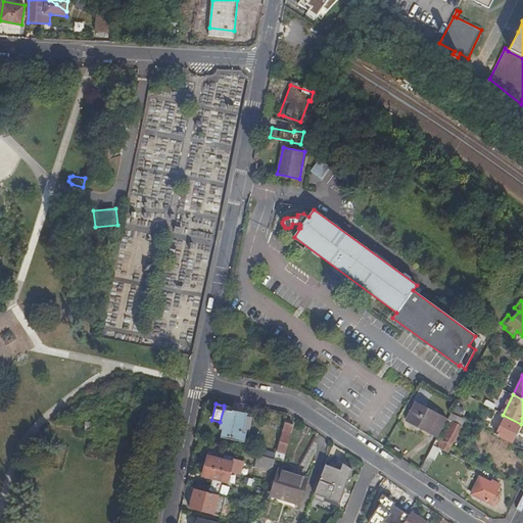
[(438,436),(446,420),(415,403),(407,420),(437,437),(438,436)]
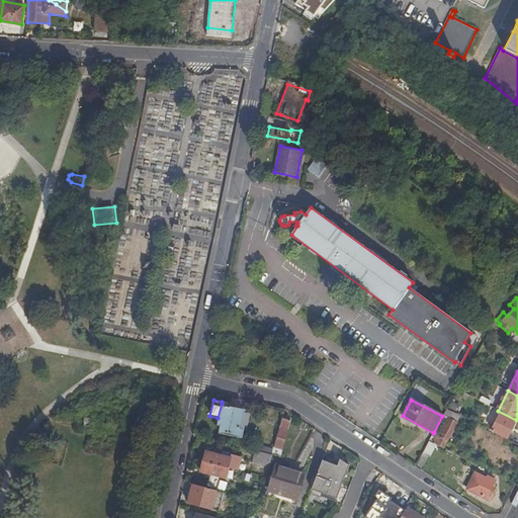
[(222,404),(218,418),(216,425),(219,426),(217,433),(240,439),(242,432),(238,431),(244,410),(222,404)]
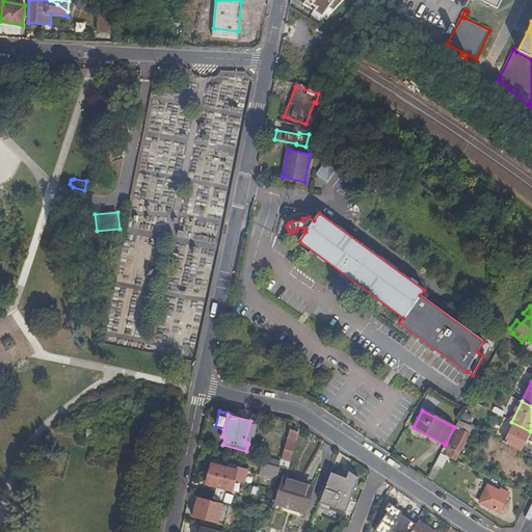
[(449,457),(455,460),(455,459),(458,454),(472,427),(460,422),(457,429),(449,446),(444,455),(449,457)]
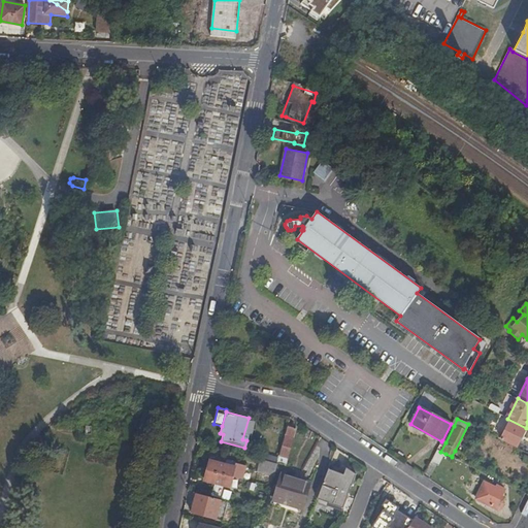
[(509,421),(500,439),(527,453),(527,443),(520,440),(526,429),(509,421)]
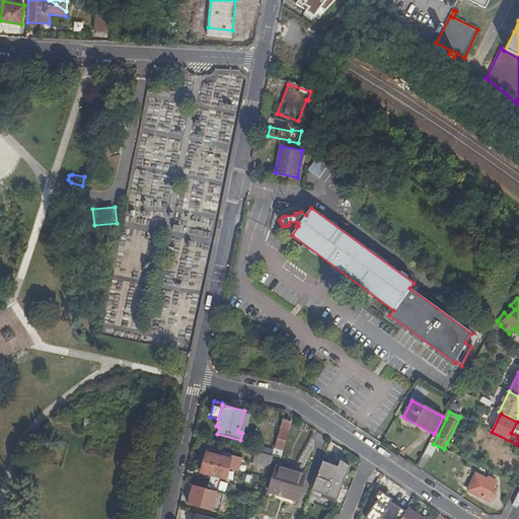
[(290,422),(282,419),(273,455),(273,456),(273,457),(276,458),(276,456),(281,457),(290,422)]
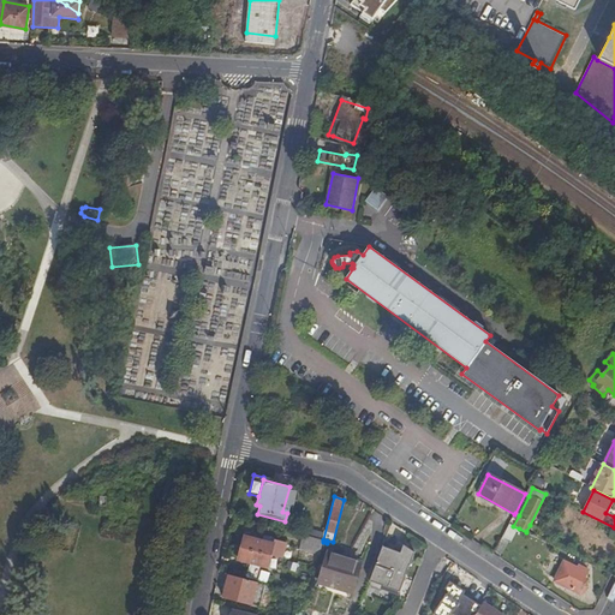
[(514,514),(509,524),(513,526),(519,515),(515,513),(514,514)]
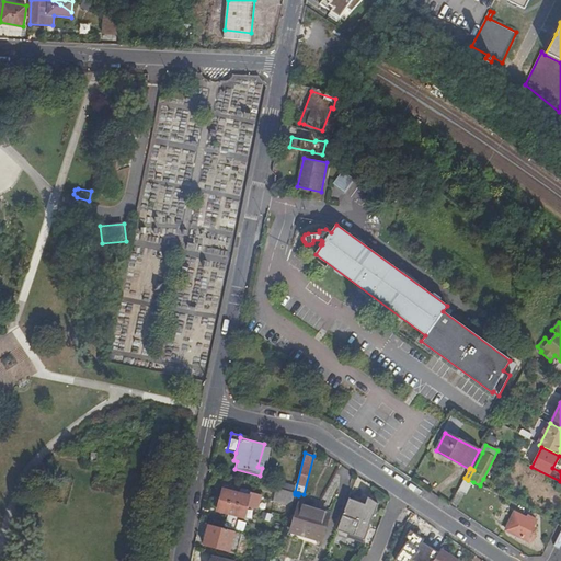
[(465,478),(457,492),(466,496),(473,482),(468,480),(465,478)]
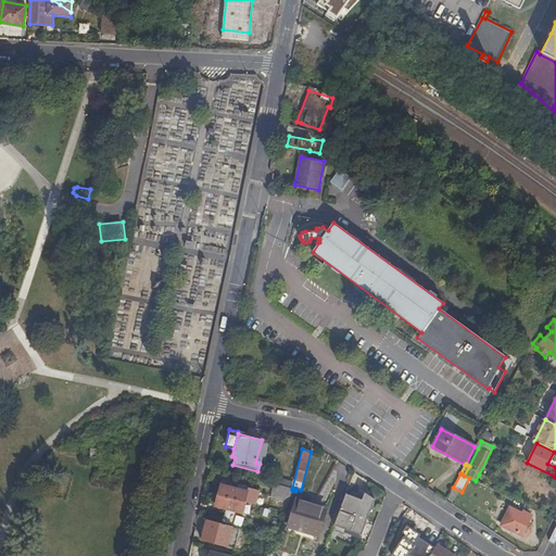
[(487,478),(479,475),(476,480),(483,484),(487,478)]
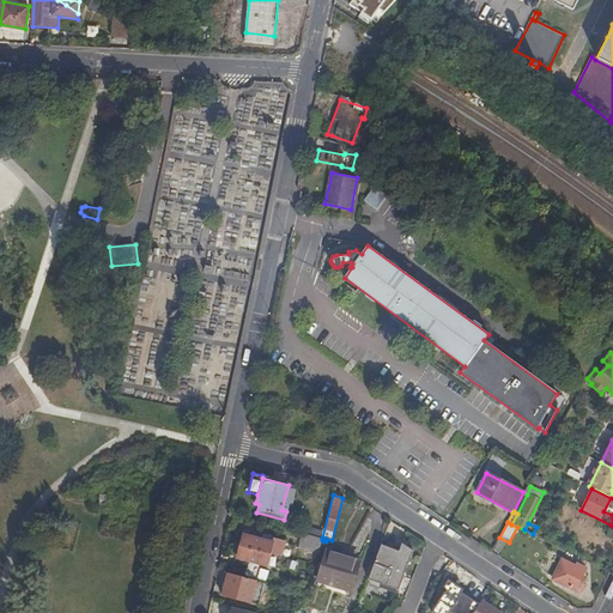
[(317,553),(322,539),(302,533),(298,547),(317,553)]
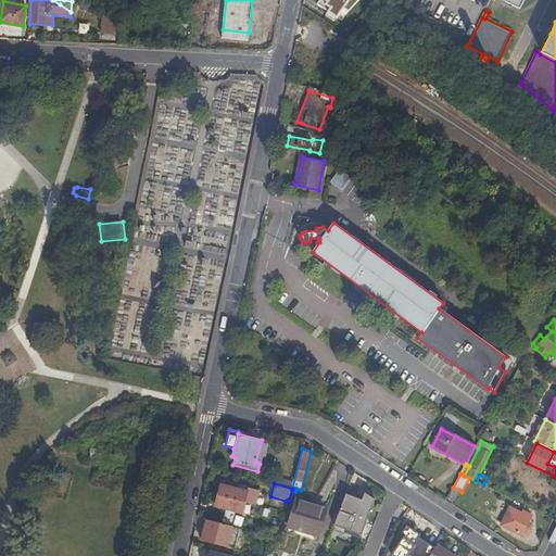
[(222,484),(218,495),(244,502),(252,504),(255,493),(222,484)]
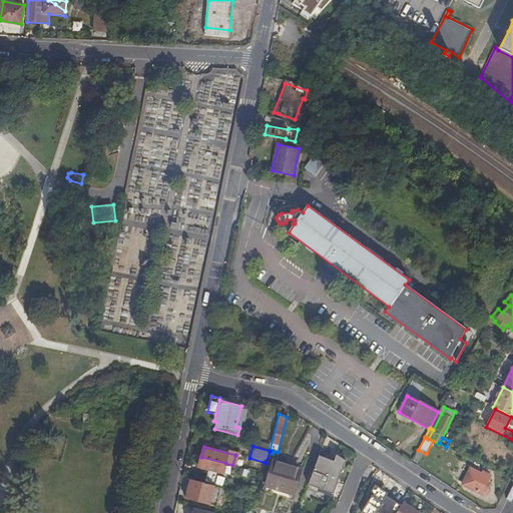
[(225,463),(201,457),(199,467),(208,470),(205,482),(214,484),(218,472),(222,473),(225,463)]
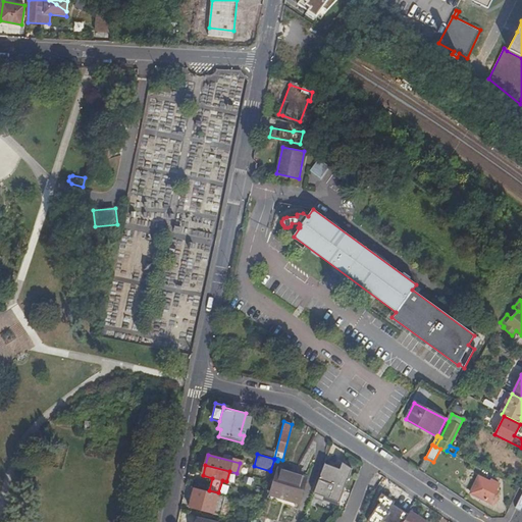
[(337,471),(323,465),(312,496),(337,505),(349,472),(341,465),(337,471)]
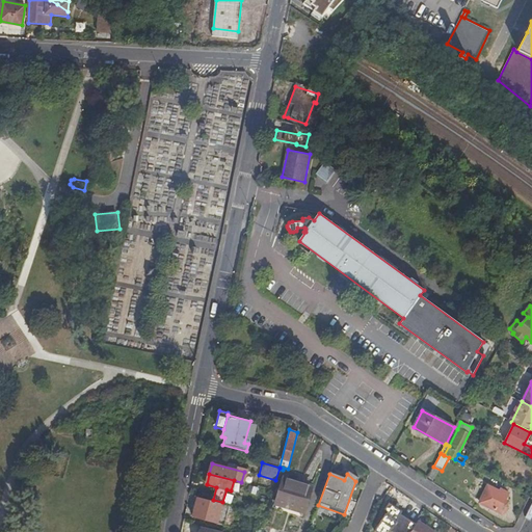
[(276,503),(303,510),(310,486),(293,482),(293,481),(283,478),(276,503)]
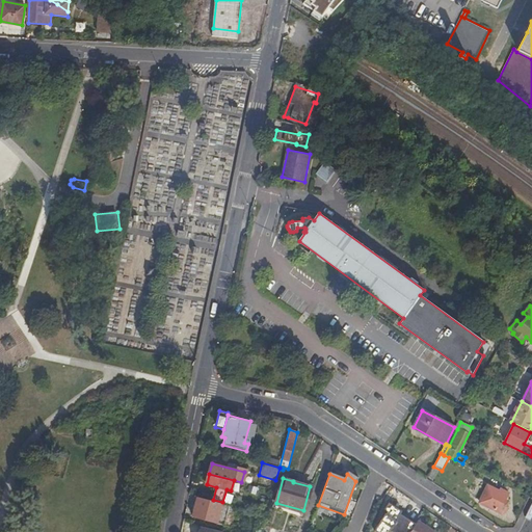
[(508,494),(500,489),(499,491),(487,486),(479,503),(501,513),(505,512),(507,507),(506,504),(503,503),(505,500),(508,494)]
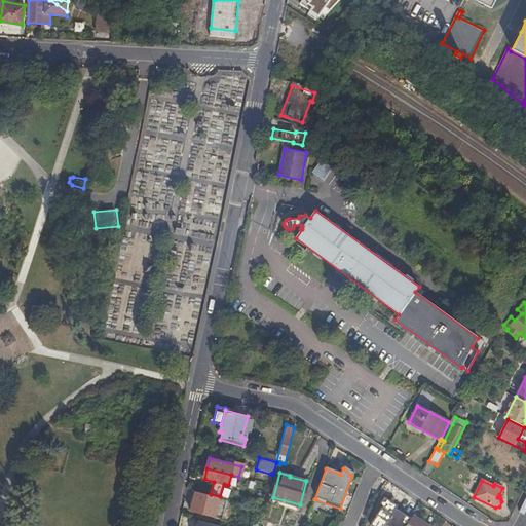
[(194,513),(225,521),(230,500),(220,497),(220,499),(198,493),(194,513)]
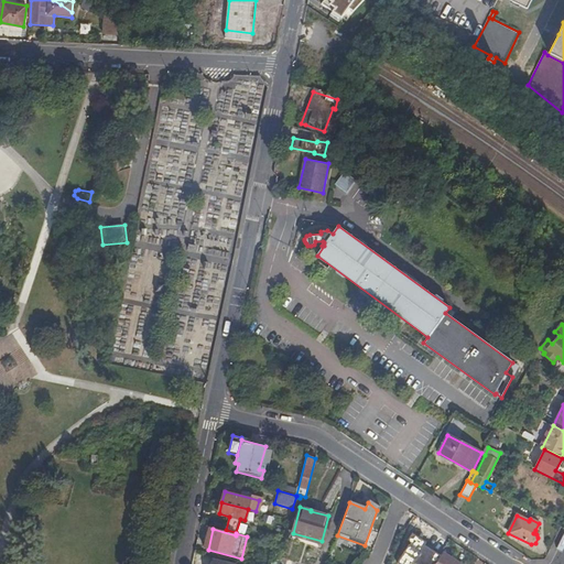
[(434,563),(441,555),(410,535),(405,542),(409,544),(398,562),(400,563),(434,563)]
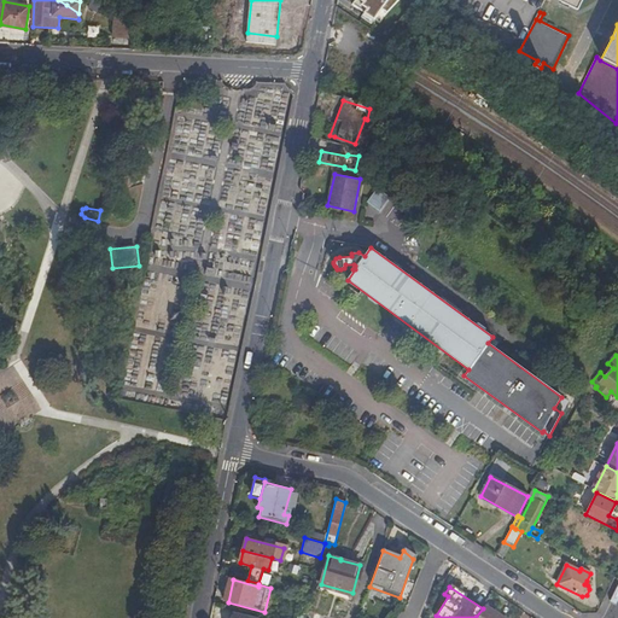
[(493,611),(484,606),(483,608),(476,617),(502,617),(497,614),(493,611)]
